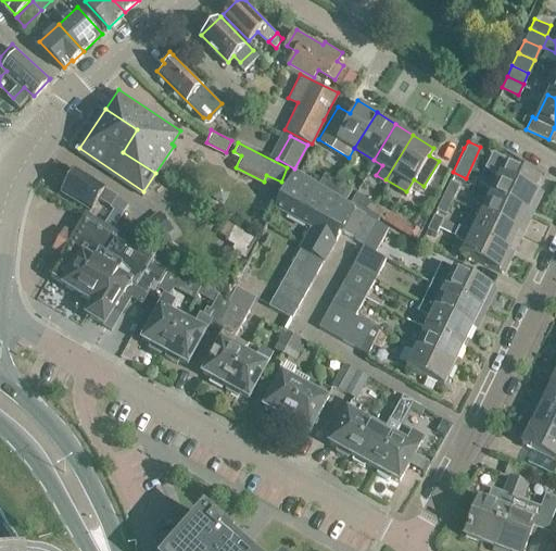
[(536,208),(544,192),(532,187),(540,173),(492,150),(485,165),(498,172),(489,190),(531,211),(533,207),(536,208)]
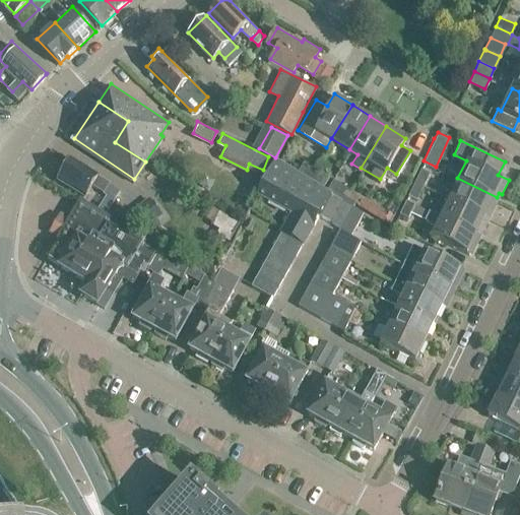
[(84,193),(91,183),(103,190),(109,181),(70,156),(57,176),(84,193)]
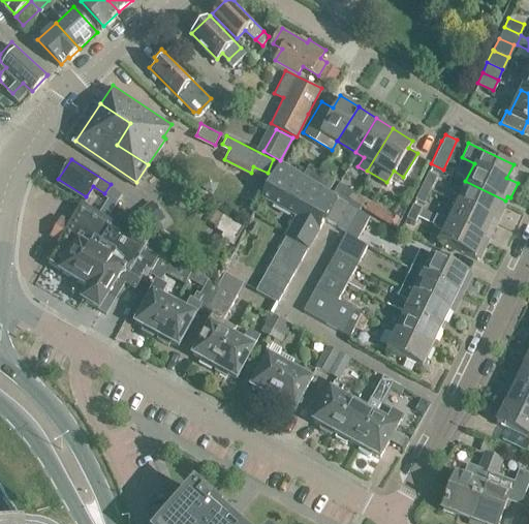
[(314,182),(312,181),(301,174),(278,160),(260,193),(297,215),(314,183),(314,182)]
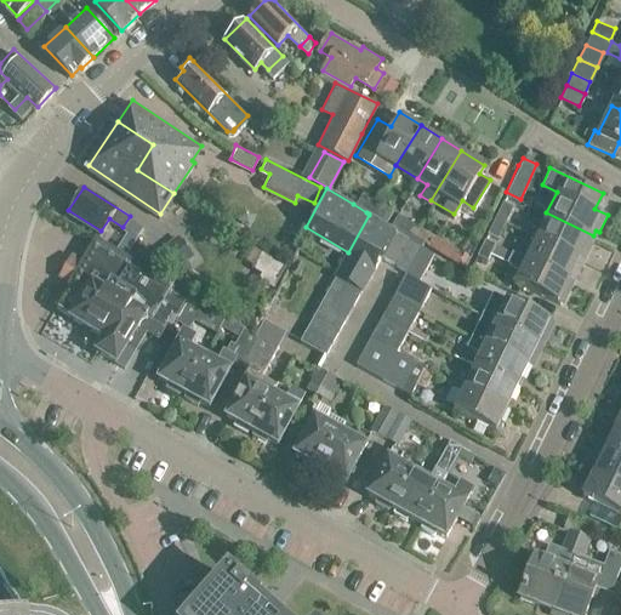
[(362,189),(353,204),(366,212),(375,198),(362,189)]
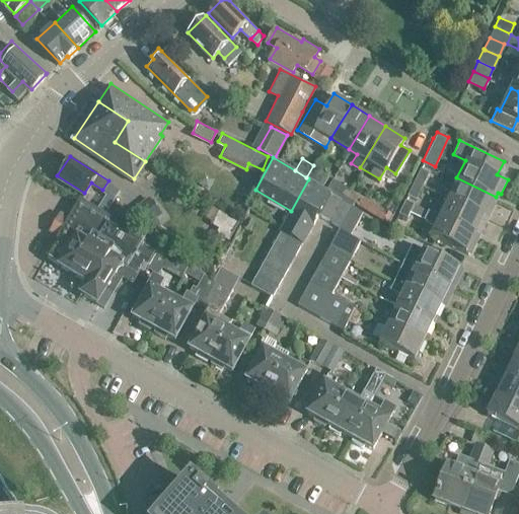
[(321,186),(328,174),(313,165),(306,177),(308,178),(321,186)]
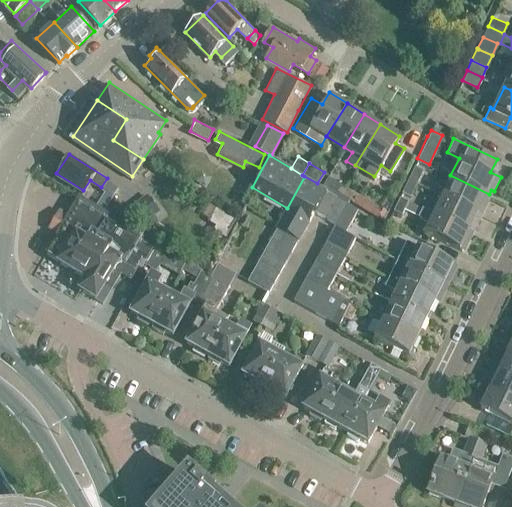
[(423,167),(415,164),(409,177),(416,181),(423,167)]
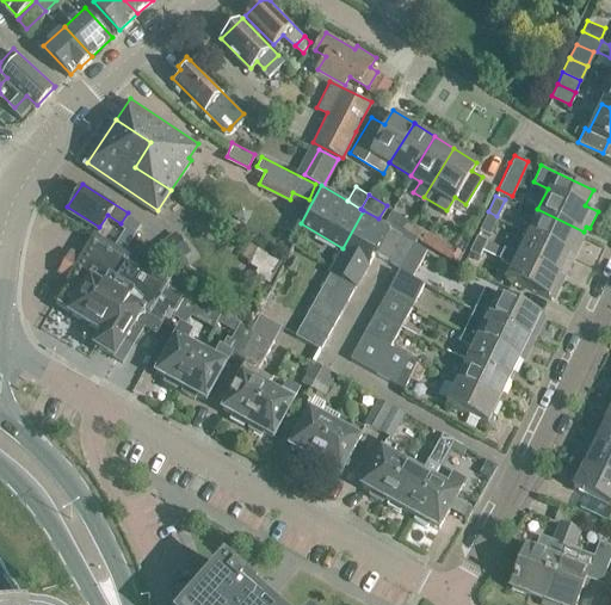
[(586,233),(584,232),(537,209),(526,230),(576,254),(574,253),(576,248),(579,249),(586,233)]
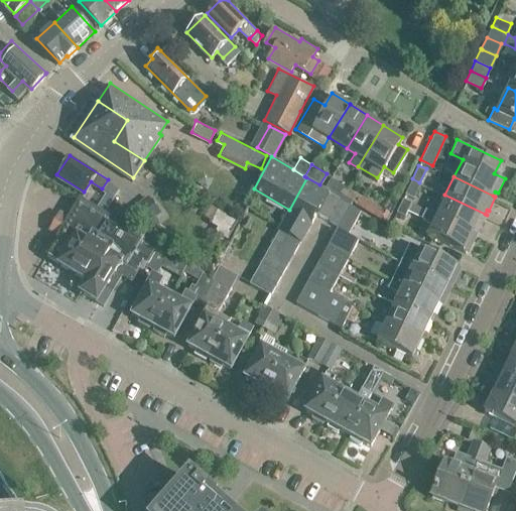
[(342,193),(347,185),(334,177),(330,185),(342,193)]
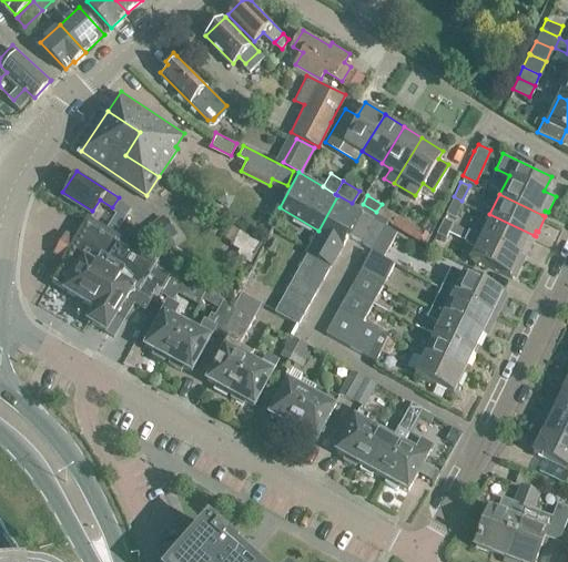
[(320,231),(343,243),(347,234),(348,234),(362,211),(337,196),(318,231),(320,231)]
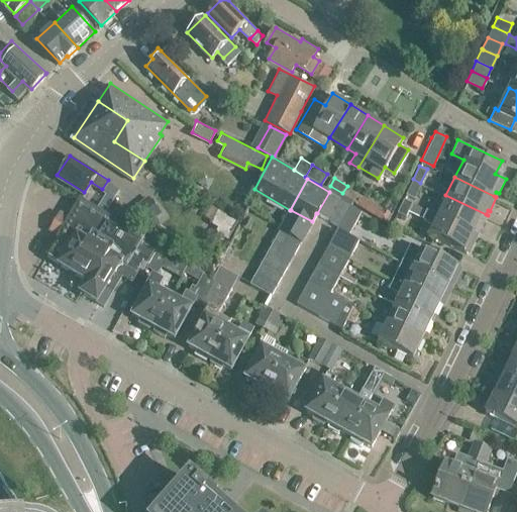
[(406,192),(414,196),(420,183),(413,179),(406,192)]
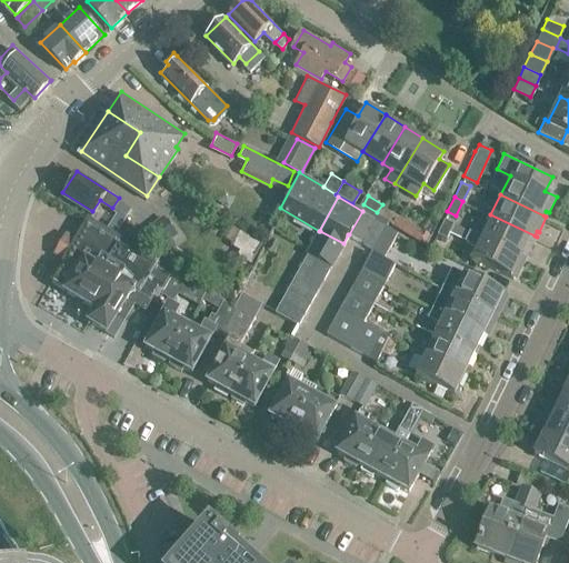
[(115,209),(116,210),(125,215),(131,204),(121,198),(115,209)]
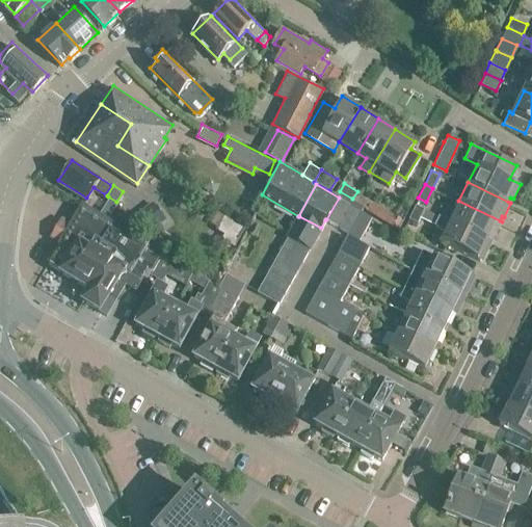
[(357,191),(352,199),(366,207),(370,199),(357,191)]
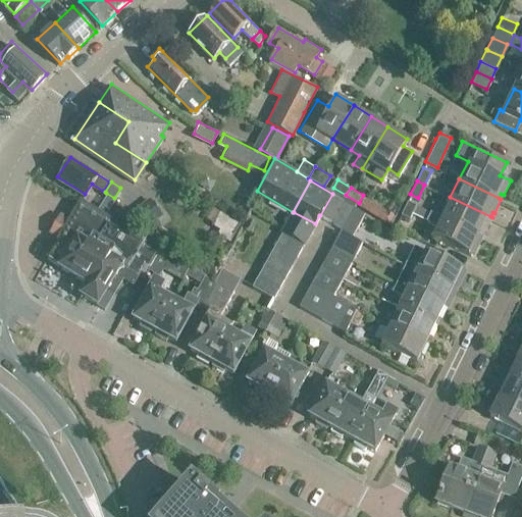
[(320,215),(331,221),(343,200),(332,194),(320,215)]
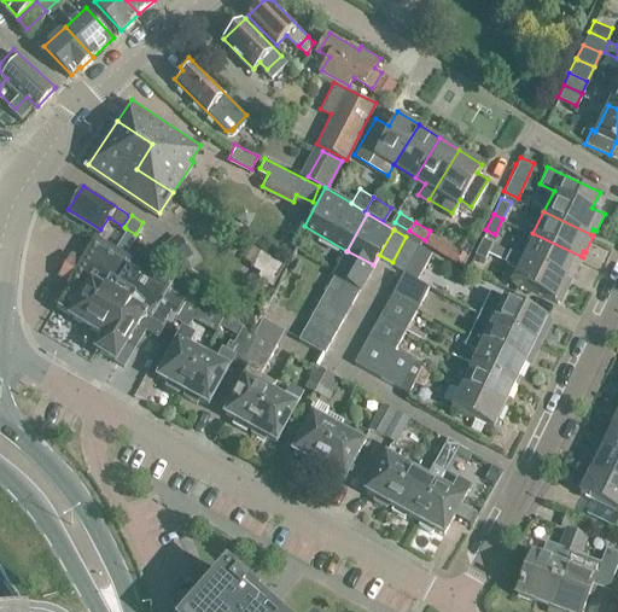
[(430,231),(425,240),(462,263),(467,254),(430,231)]
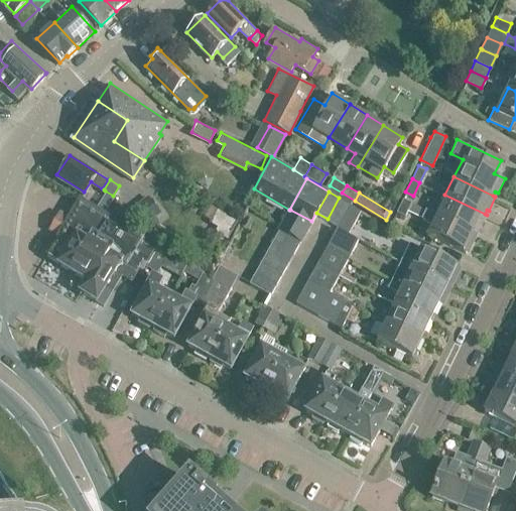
[(444,195),(436,213),(455,222),(478,233),(476,232),(478,227),(480,228),(487,215),(444,195)]
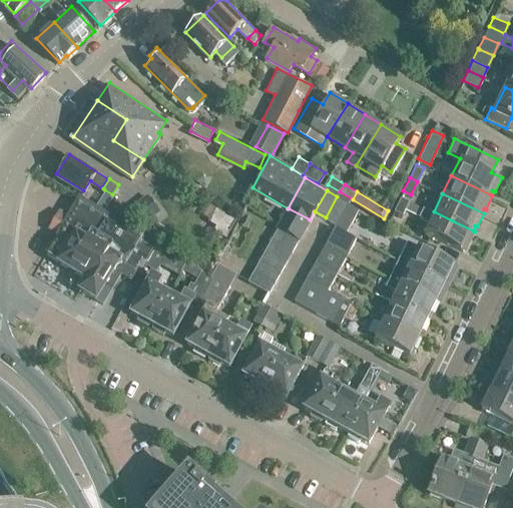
[(157,207),(147,194),(129,209),(139,221),(157,207)]
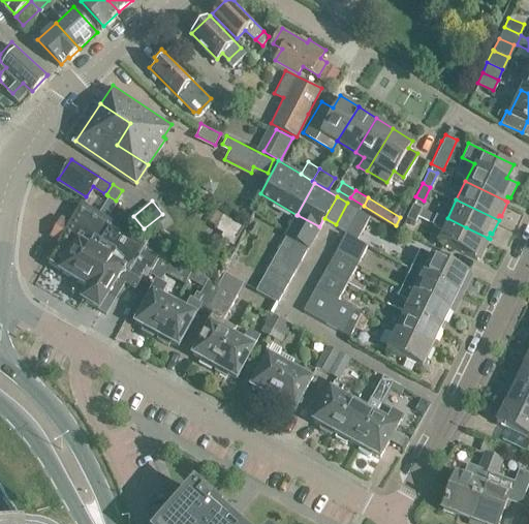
[(141,277),(147,266),(151,268),(162,249),(83,202),(71,221),(63,215),(53,233),(62,238),(50,259),(62,267),(61,269),(90,285),(84,297),(99,306),(109,290),(115,295),(129,271),(141,277)]
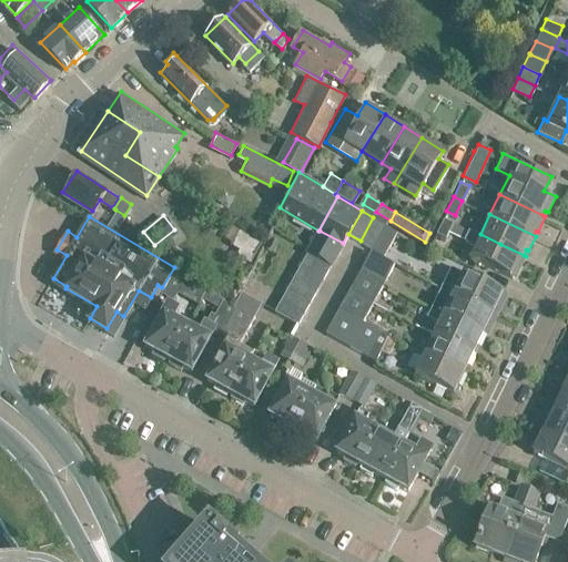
[(445,236),(453,221),(444,216),(436,232),(445,236)]
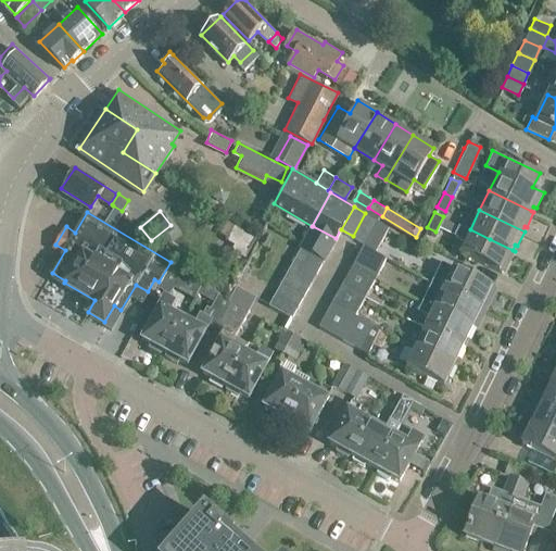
[(353,236),(364,242),(376,220),(365,213),(353,236)]
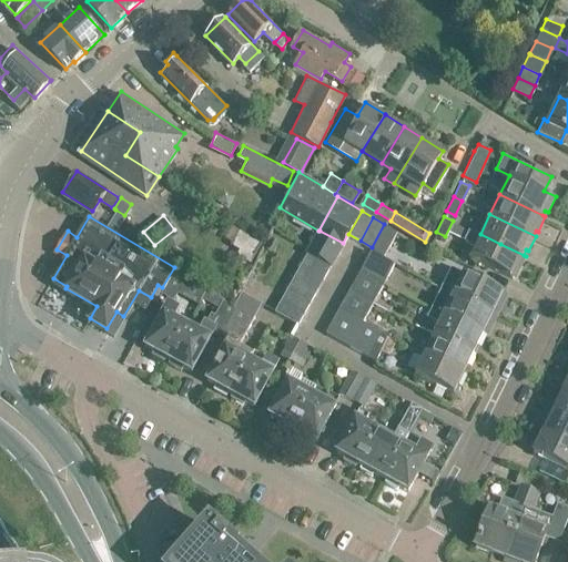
[(138,241),(143,232),(130,224),(124,233),(138,241)]
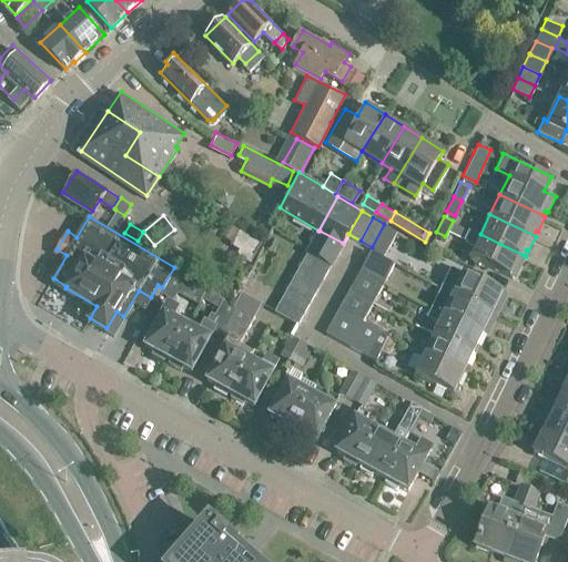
[(397,232),(384,224),(372,247),(371,248),(383,256),(397,232)]
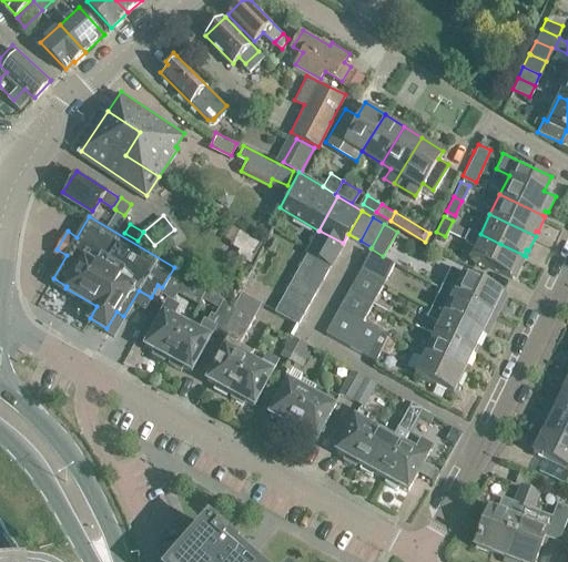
[(476,243),(469,255),(513,276),(516,271),(518,272),(526,256),(500,244),(480,234),(468,228),(464,238),(476,243)]
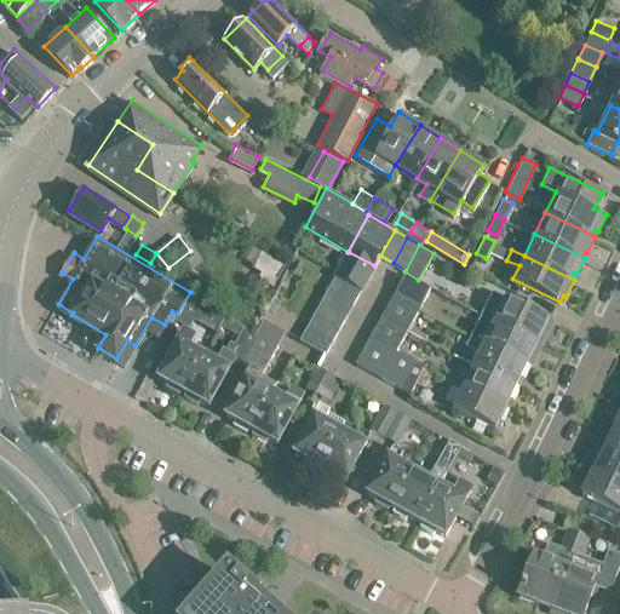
[(349,252),(343,264),(367,277),(374,265),(349,252)]
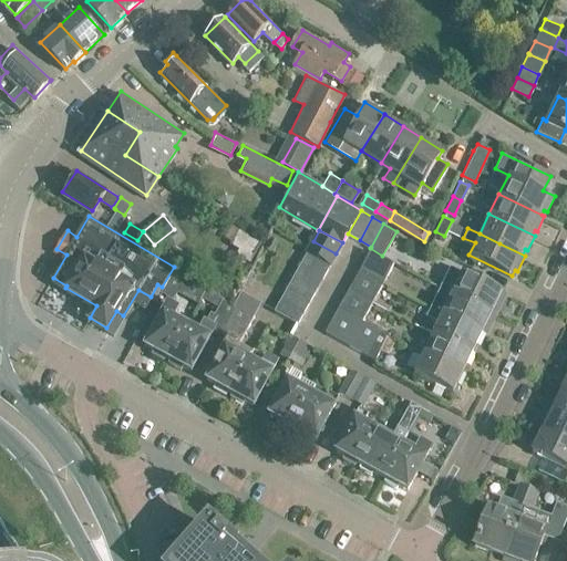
[(330,265),(336,253),(313,241),(307,252),(330,265)]
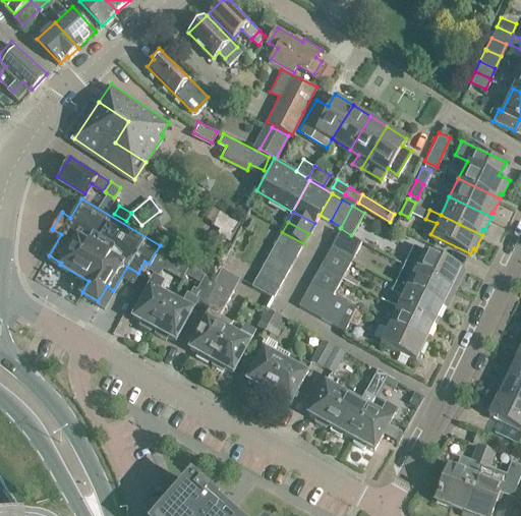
[(339,230),(330,247),(352,259),(360,242),(339,230)]
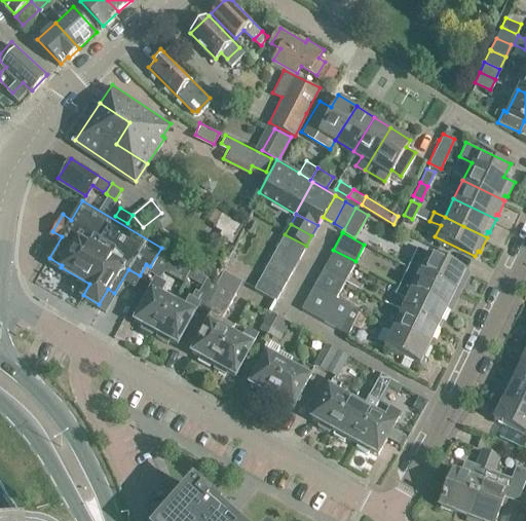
[(285,234),(279,245),(300,256),(306,246),(285,234)]
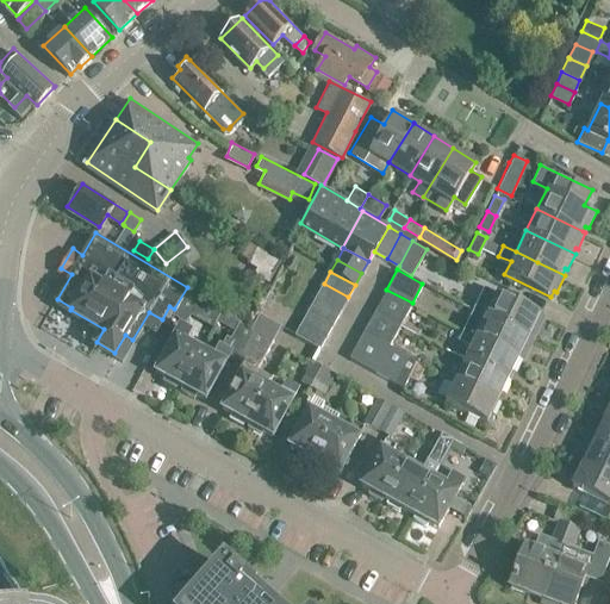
[(324,284),(317,296),(342,309),(348,297),(324,284)]
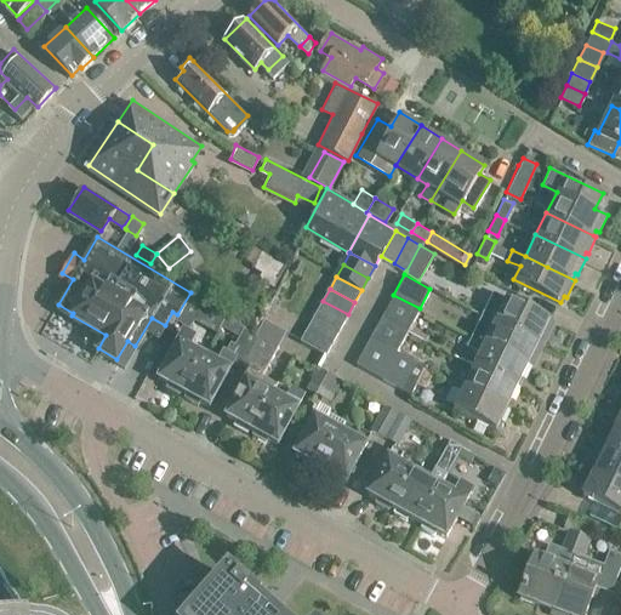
[(548,317),(506,297),(493,291),(482,312),(537,340),(548,317)]
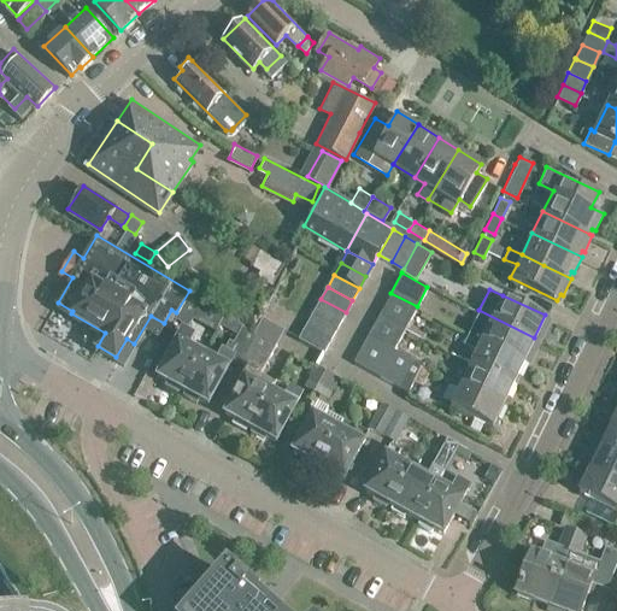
[(391,293),(380,313),(405,327),(417,306),(391,293)]
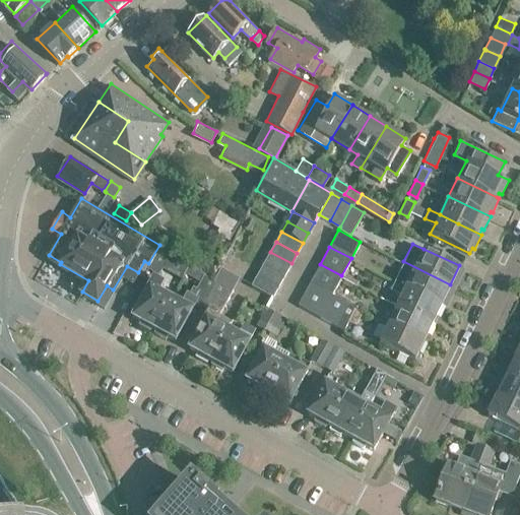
[(158,271),(169,254),(158,248),(148,266),(158,271)]
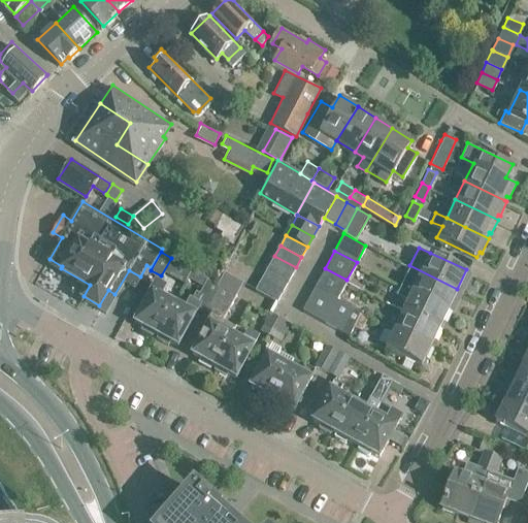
[(290,279),(296,267),(274,256),(268,267),(290,279)]
